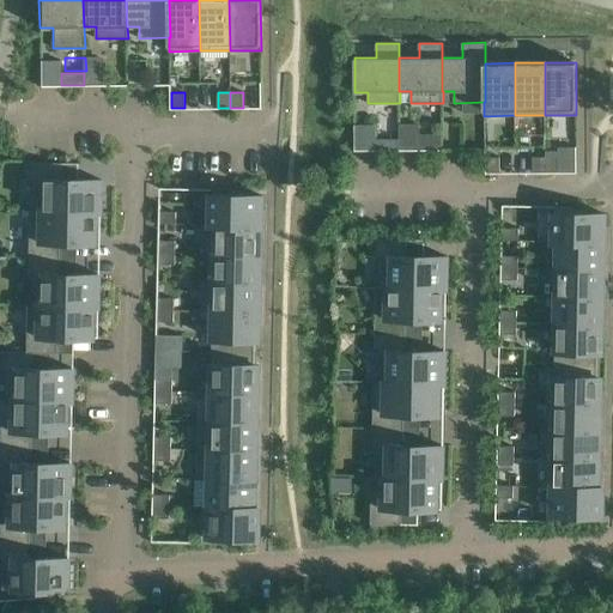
[(399,139),(376,139),(376,150),(399,150),(399,139)]
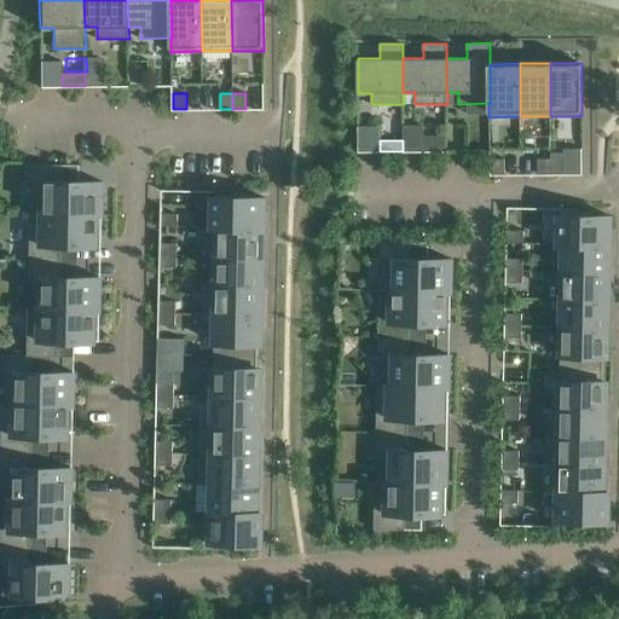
[(492,174),(504,174),(504,158),(491,158),(492,174)]
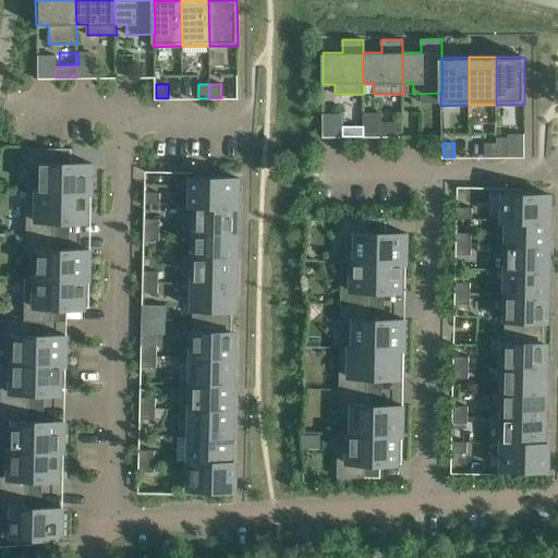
[(485,157),(497,157),(497,143),(485,143),(485,157)]
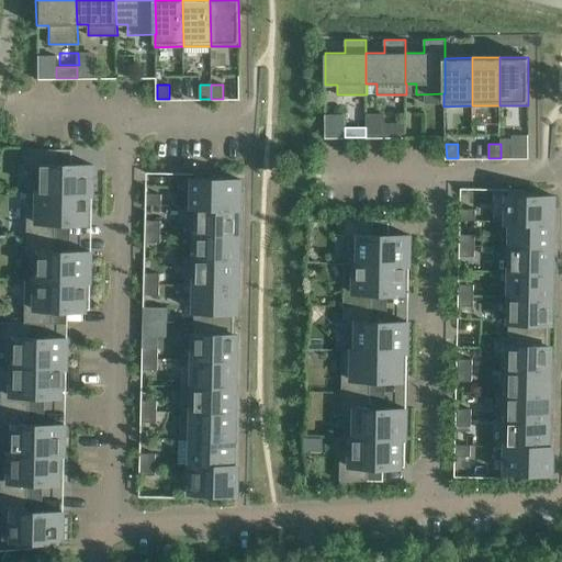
[(512,144),(501,144),(501,158),(512,158),(512,144)]
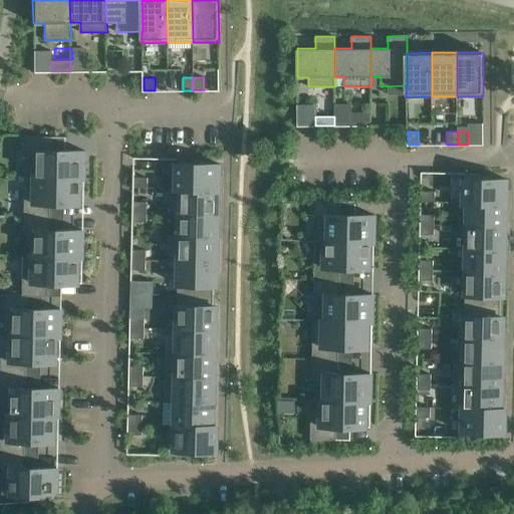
[(85,151),(66,151),(51,150),(52,137),(26,136),(26,151),(30,151),(29,176),(29,177),(83,178),(83,179),(84,179),(85,151)]
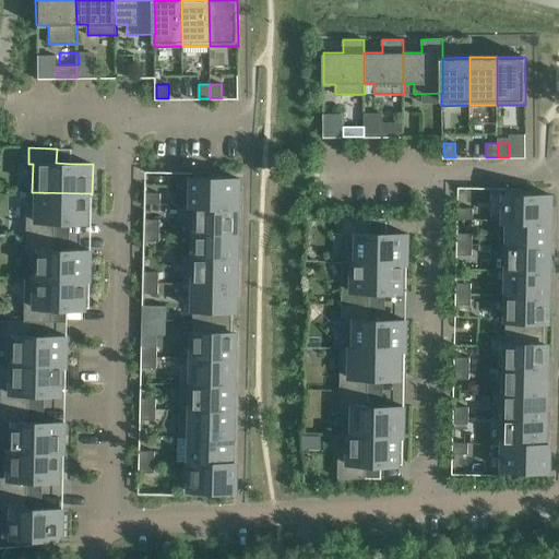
[(239,191),(239,179),(193,178),(192,204),(192,205),(239,206),(242,206),(242,191),(239,191)]
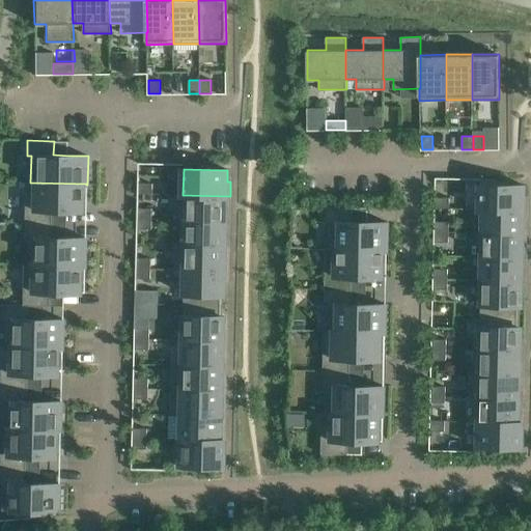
[(527,197),(524,197),(524,186),(496,185),(497,179),(480,179),(479,210),(483,210),(524,210),(524,211),(527,211),(527,197)]
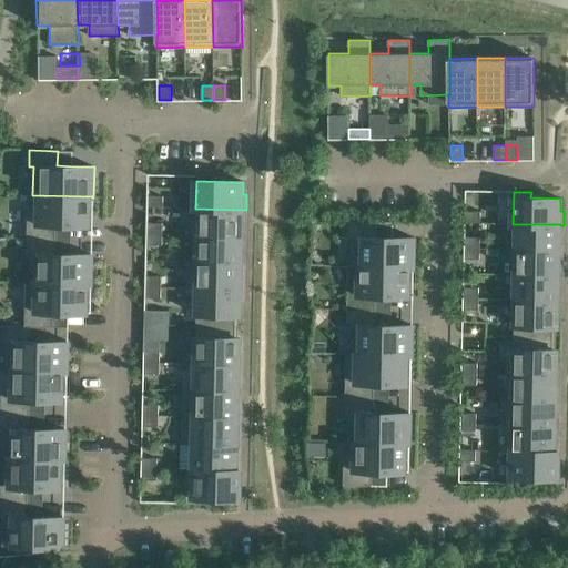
[(56,240),(56,225),(71,225),(89,225),(89,216),(92,216),(92,198),(92,196),(32,195),(32,194),(28,193),(27,239),(56,240)]
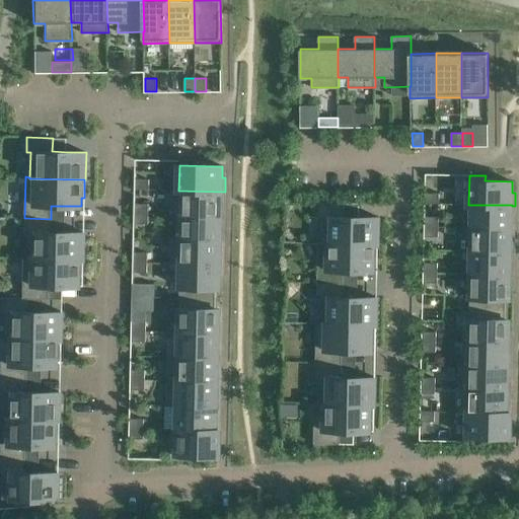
[(149,179),(136,179),(136,190),(149,190),(149,179)]
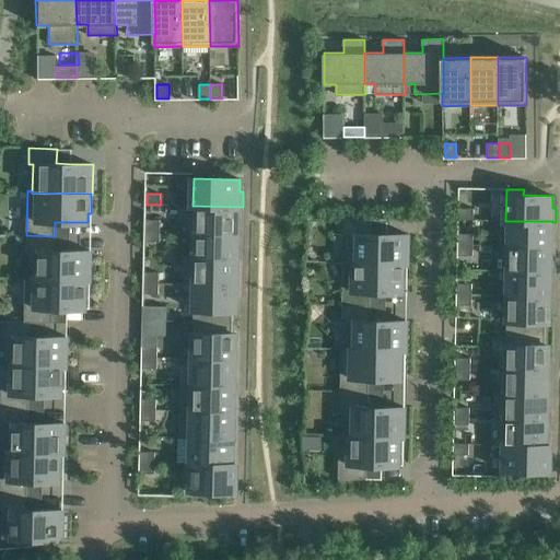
[(243,214),(240,214),(240,207),(193,206),(193,205),(186,205),(185,232),(190,232),(238,233),(238,234),(242,234),(243,214)]
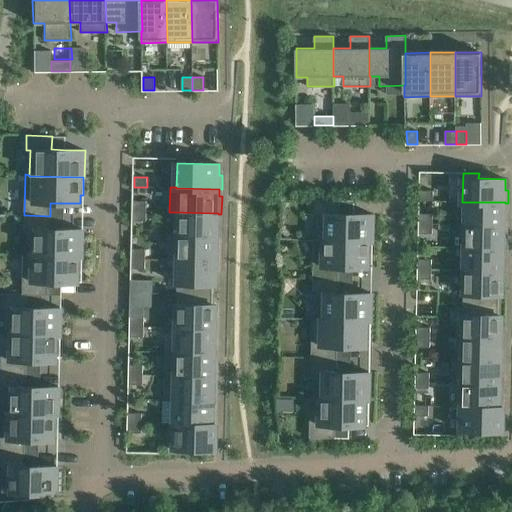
[(433,191),(420,191),(420,201),(433,201),(433,191)]
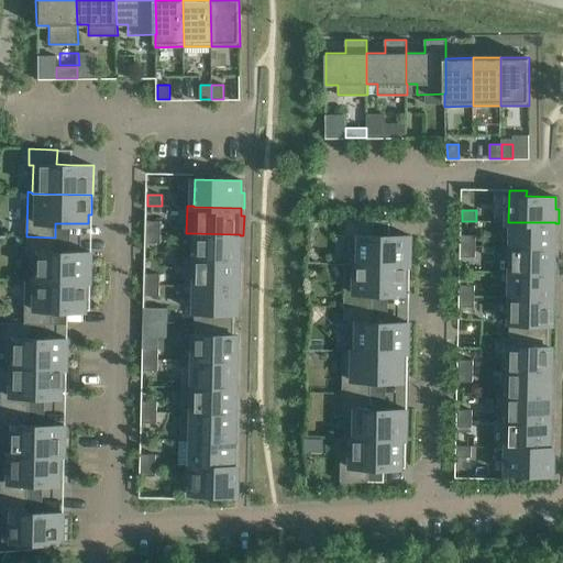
[(411,235),(389,235),(374,234),(374,220),(346,220),(346,235),(351,235),(350,263),(350,264),(409,265),(409,266),(410,266),(411,235)]
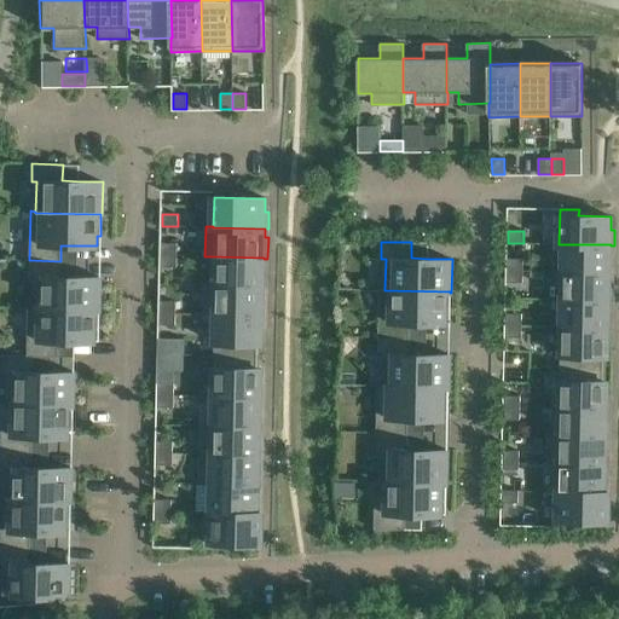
[(161,243),(161,255),(177,255),(178,243),(161,243)]
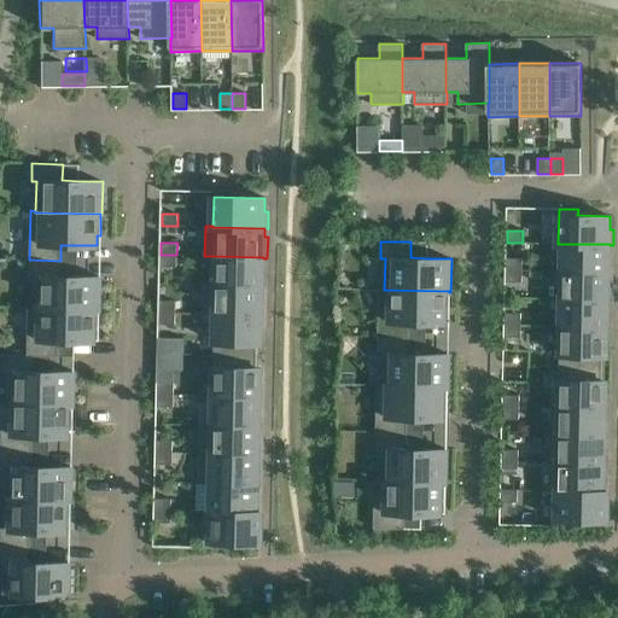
[(613,273),(613,257),(610,257),(610,245),(610,244),(563,244),(561,270),(608,272),(608,273),(613,273)]
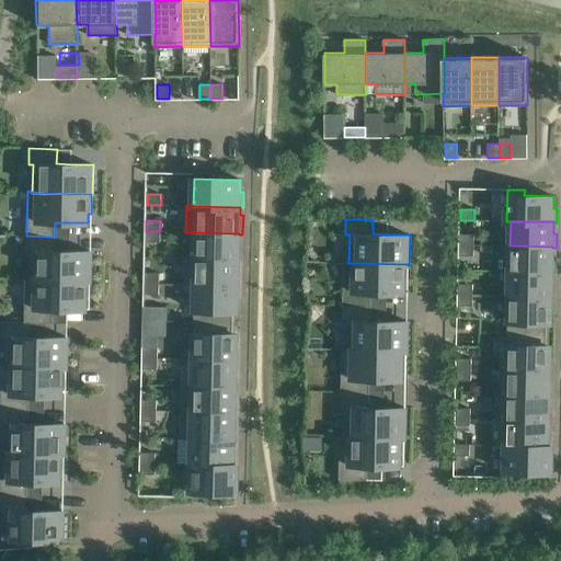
[(160,242),(160,231),(146,231),(146,242),(160,242)]
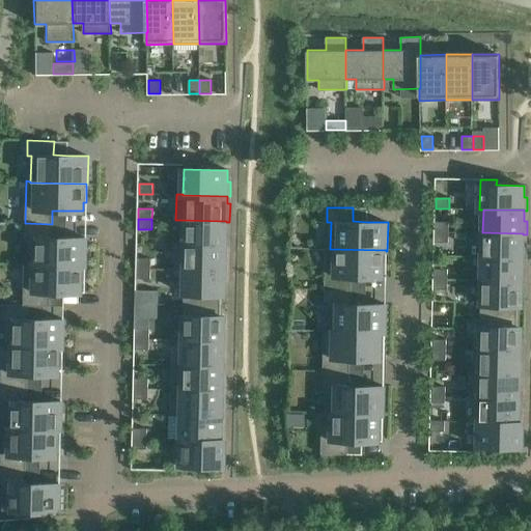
[(229,228),(226,228),(226,222),(226,221),(180,220),(180,244),(180,245),(225,246),(225,247),(229,247),(229,228)]
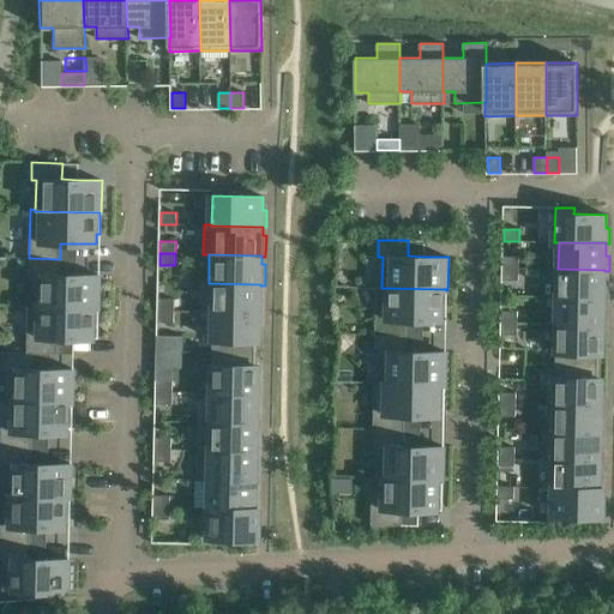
[(504,257),(504,269),(519,269),(519,257),(504,257)]
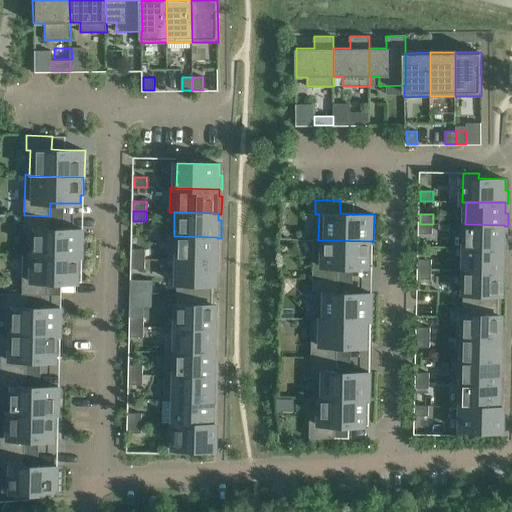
[(83,229),(64,229),(50,229),(50,216),(24,215),(24,229),(28,229),(27,254),(27,255),(81,256),(81,257),(83,257),(83,229)]
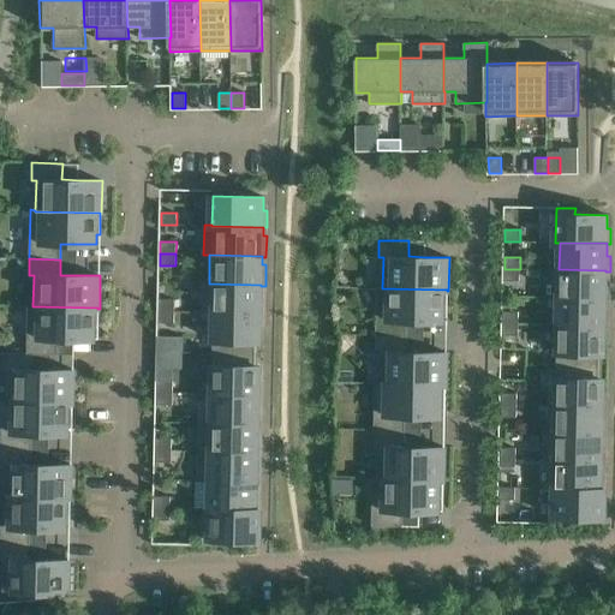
[(519,281),(520,269),(505,269),(503,280),(519,281)]
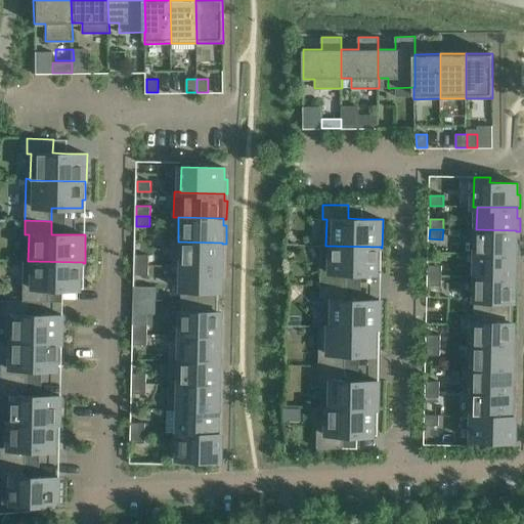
[(516,230),(476,229),(476,253),(516,254),(516,255),(519,255),(519,241),(516,241),(516,231),(516,230)]
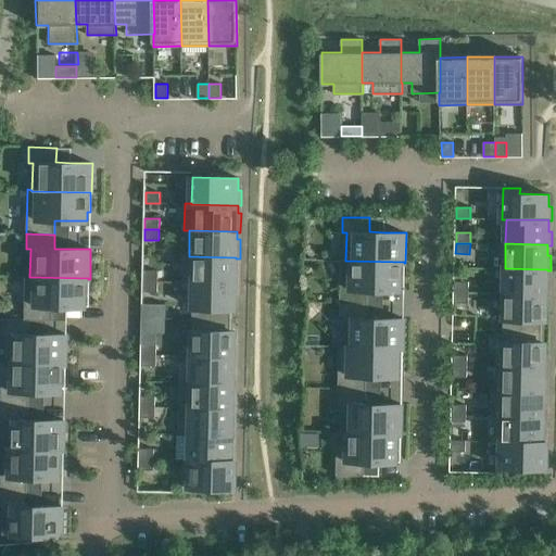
[(182,282),(193,283),(193,282),(236,283),(236,285),(239,285),(240,265),(236,265),(236,258),(236,257),(189,256),(189,255),(184,255),(182,282)]
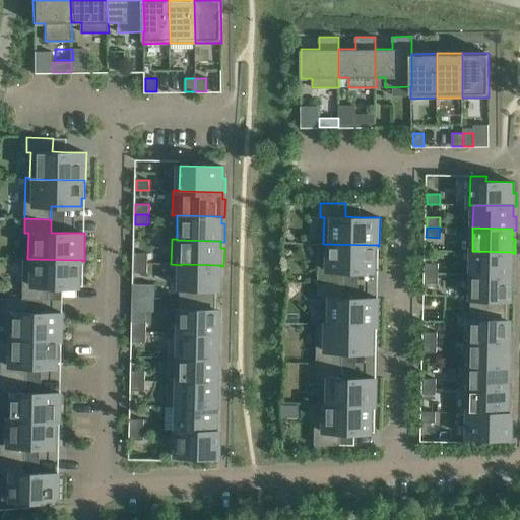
[(318,283),(344,284),(344,271),(359,271),(374,271),(374,263),(377,263),(378,246),(378,245),(323,244),(323,243),(319,243),(318,283)]
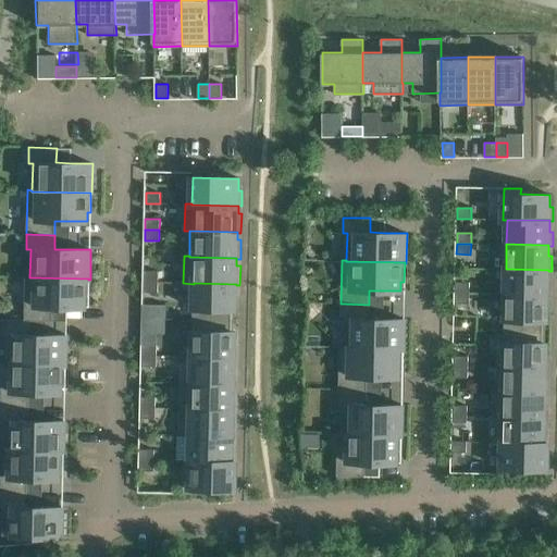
[(551,296),(552,277),(548,277),(548,271),(548,270),(506,269),(505,294),(547,295),(547,296),(551,296)]
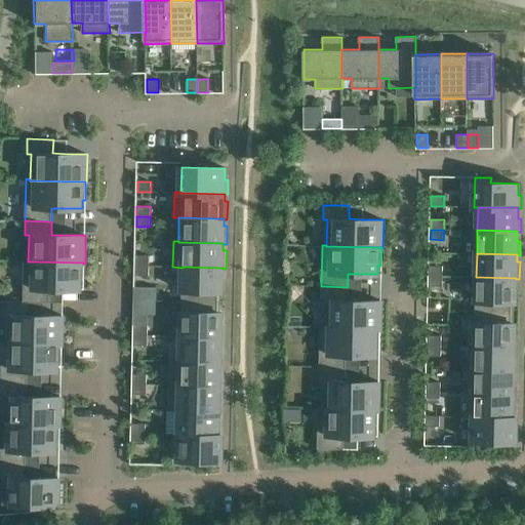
[(135,255),(135,266),(149,266),(150,255),(135,255)]
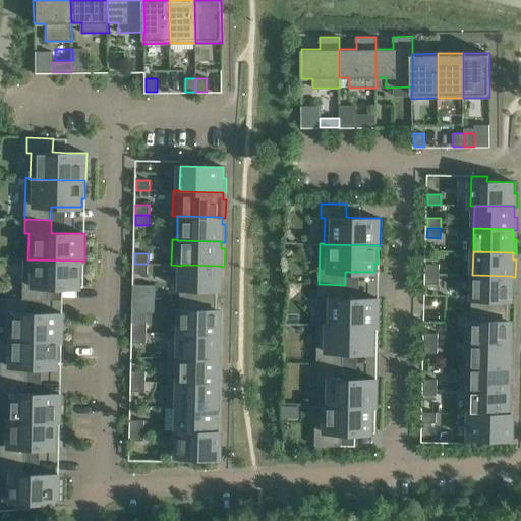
[(82,262),(82,261),(27,259),(27,258),(23,258),(23,299),(29,299),(49,300),(50,287),(62,287),(79,287),(79,279),(82,279),(82,262)]
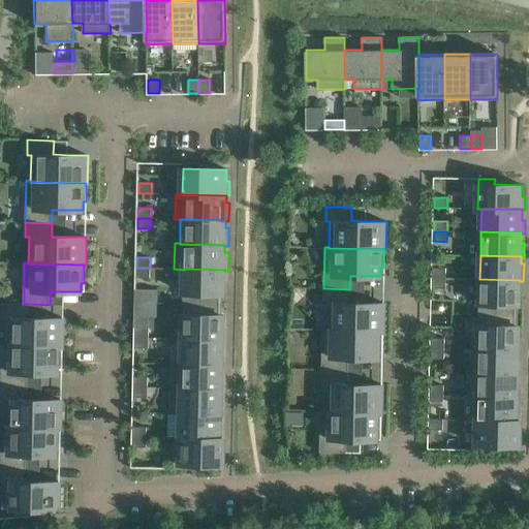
[(136,268),(136,278),(150,278),(150,268),(136,268)]
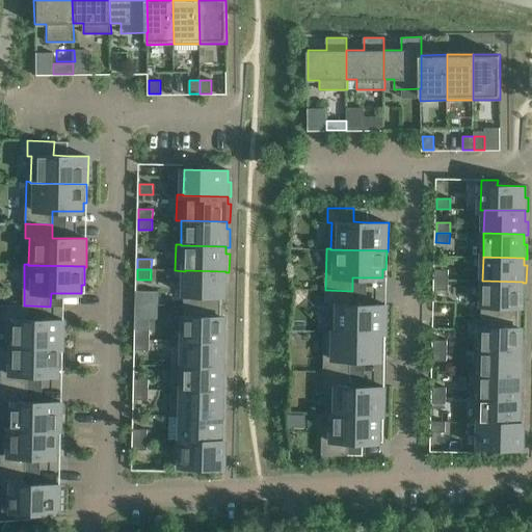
[(434,280),(449,280),(449,269),(435,269),(434,280)]
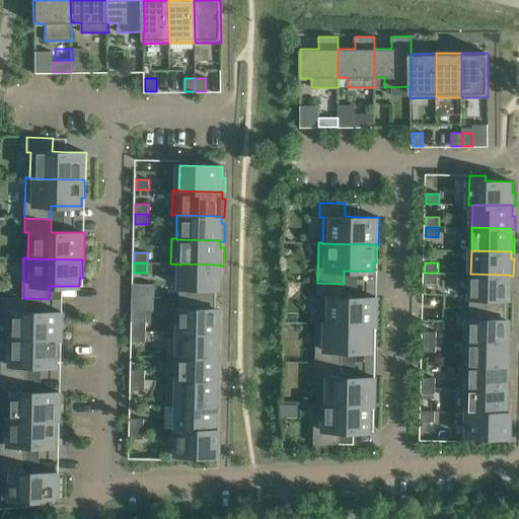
[(179,298),(215,299),(215,288),(219,288),(220,266),(220,265),(180,264),(180,265),(179,298)]
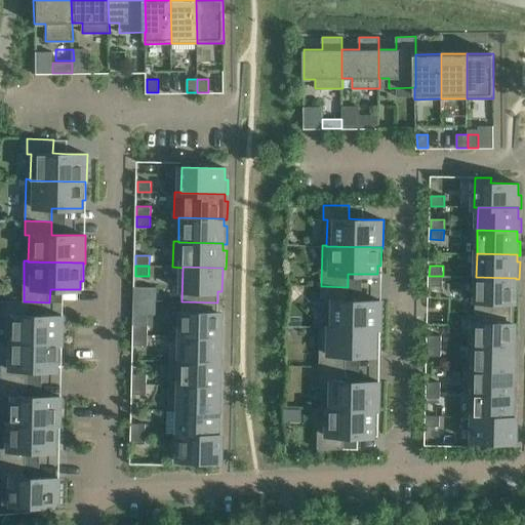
[(429,276),(429,286),(442,286),(443,276),(429,276)]
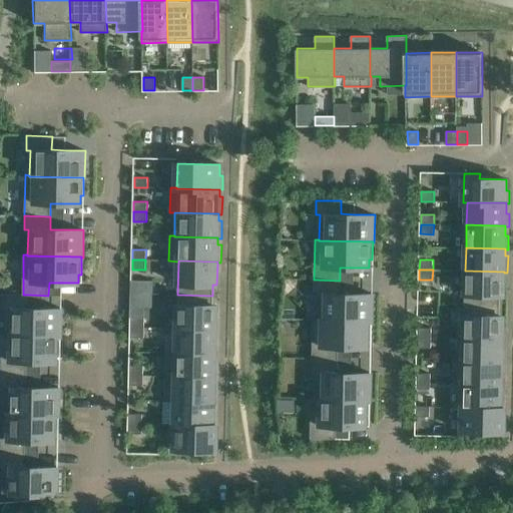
[(499,306),(500,295),(504,296),(504,273),(504,272),(465,271),(464,305),(499,306)]
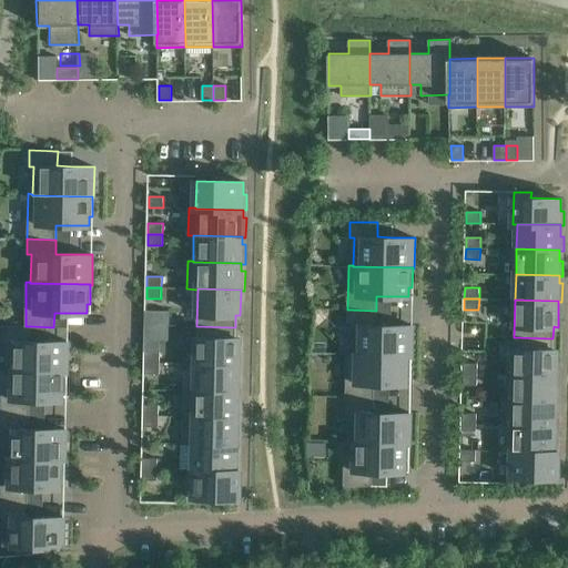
[(376,311),(347,310),(347,325),(352,326),(351,353),(351,354),(411,355),(411,356),(412,356),(413,325),(391,325),(375,325),(376,311)]
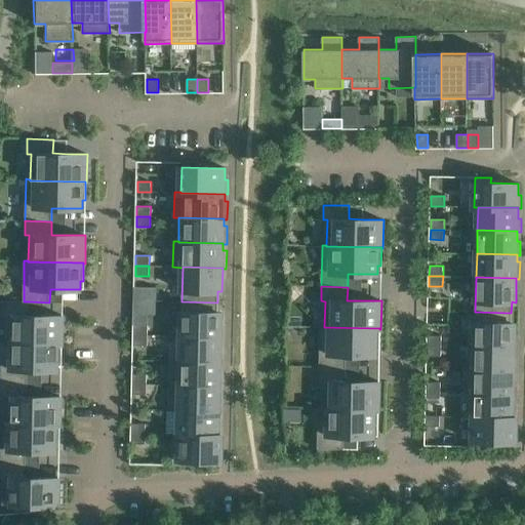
[(29,301),(24,301),(3,300),(2,316),(6,316),(6,340),(6,341),(58,342),(58,344),(63,344),(64,316),(29,315),(29,301)]
